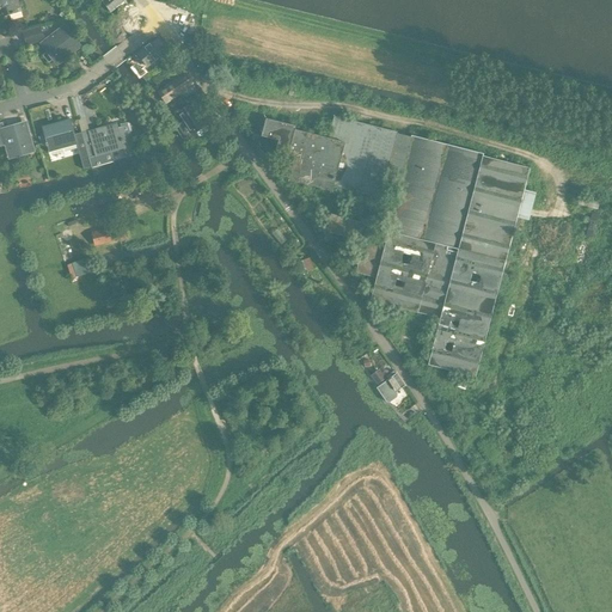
[(0,0),(0,10),(2,10),(5,17),(22,12),(18,0),(0,0)]
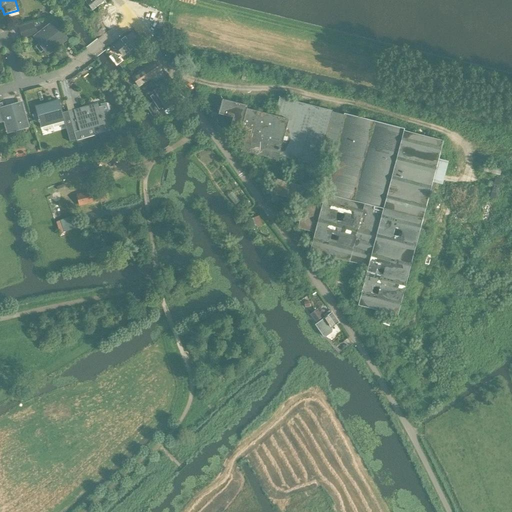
[(84,0),(86,2),(85,2),(92,11),(105,0),(84,0)]
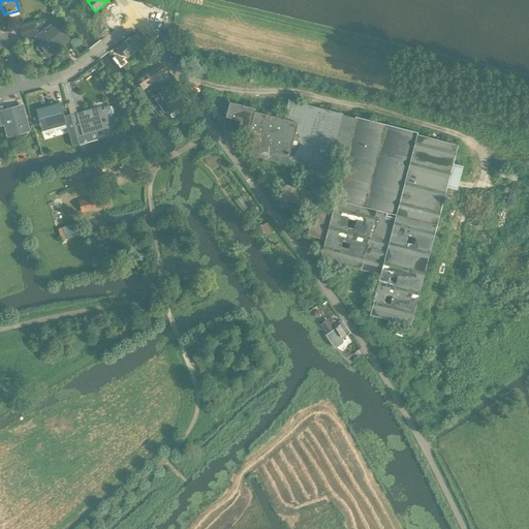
[(49,55),(68,40),(55,24),(36,38),(49,55)]
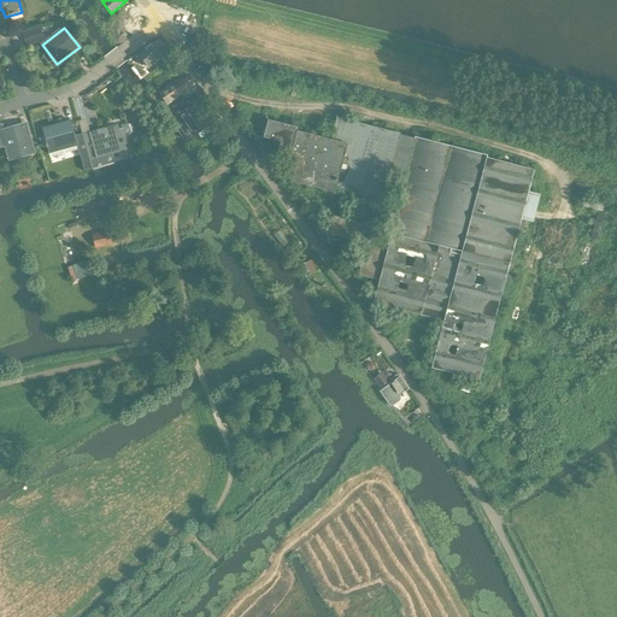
[(24,34),(28,46),(43,40),(40,29),(24,34)]
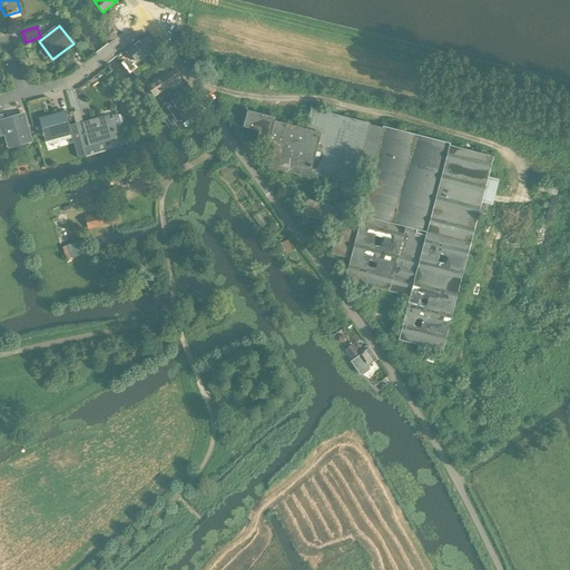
[(155,47),(147,37),(129,51),(137,61),(155,47)]
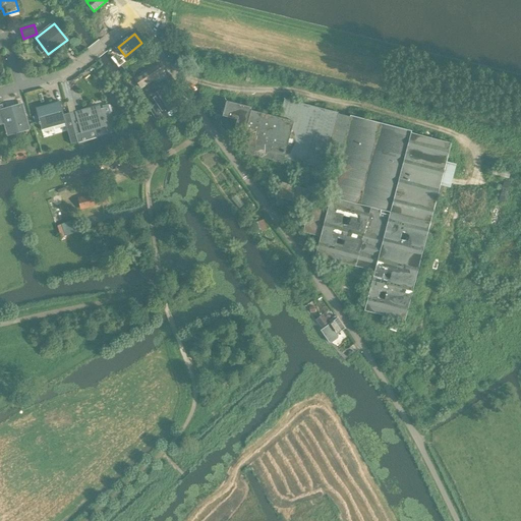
[(112,58),(119,67),(126,62),(122,57),(120,59),(117,54),(112,58)]
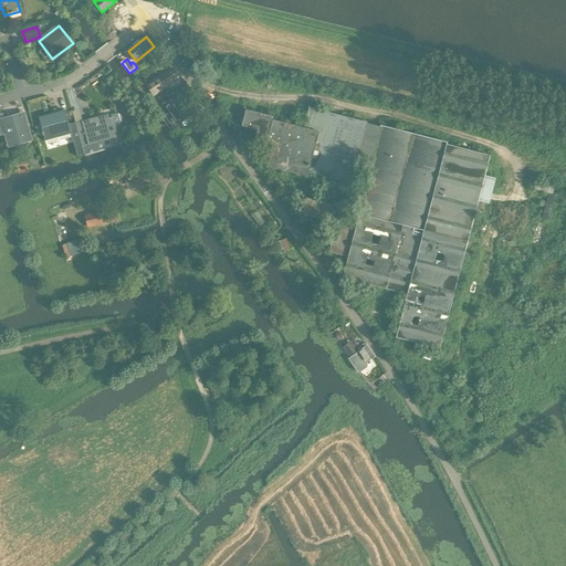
[(147,61),(137,67),(142,73),(150,66),(147,61)]
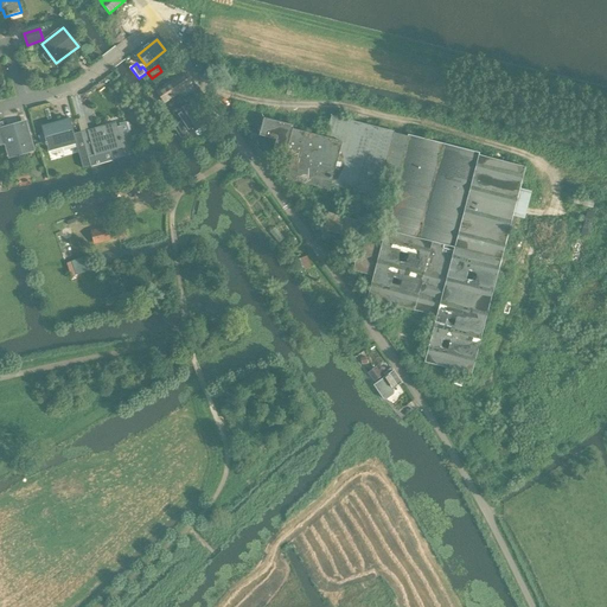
[(164,102),(177,94),(180,97),(195,88),(185,75),(157,93),(164,102)]
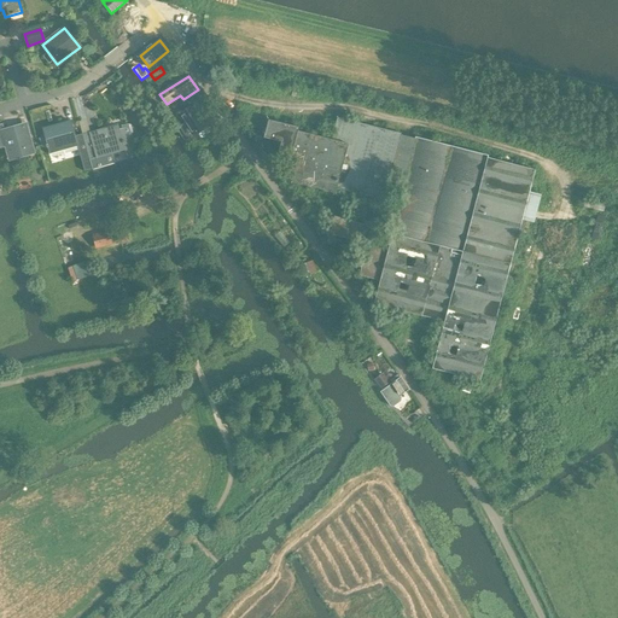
[(184,124),(176,129),(184,141),(191,136),(204,128),(200,122),(190,105),(176,114),(182,122),(184,124)]
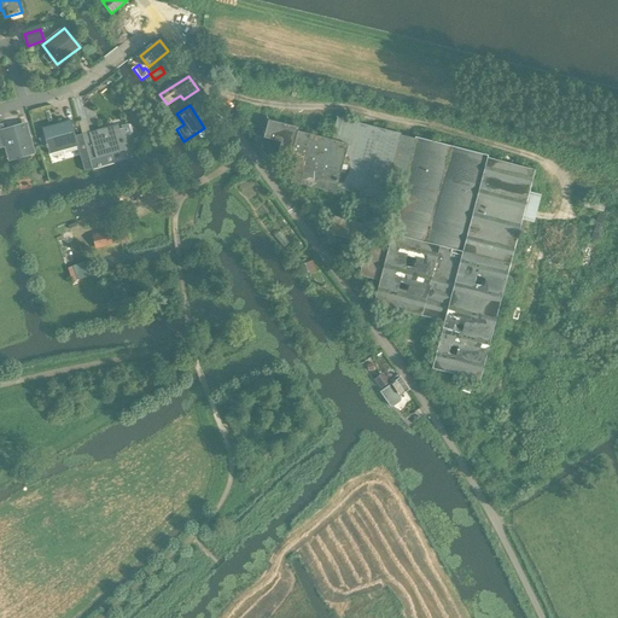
[(60,128),(44,133),(45,136),(47,145),(50,155),(77,146),(85,172),(92,169),(83,138),(82,134),(75,136),(70,122),(59,124),(60,128)]
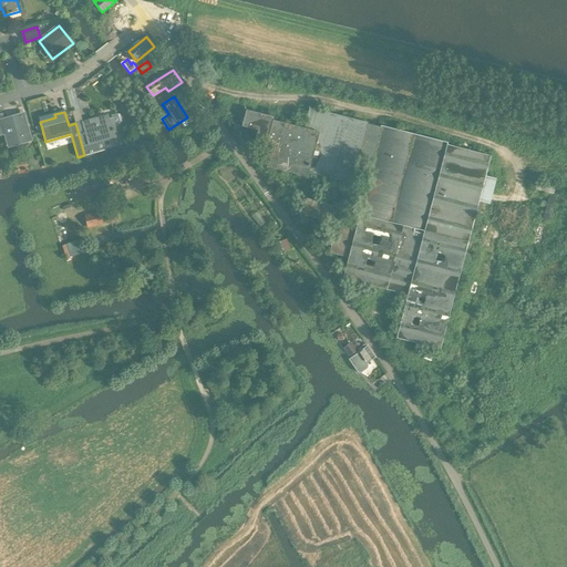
[(0,116),(0,133),(4,133),(9,146),(30,140),(23,115),(2,121),(1,116),(0,116)]
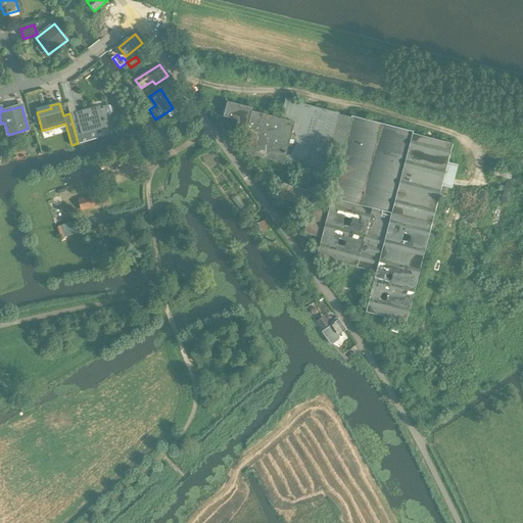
[(76,115),(70,116),(78,143),(78,144),(97,138),(94,130),(105,127),(114,125),(111,112),(110,112),(108,107),(100,109),(86,113),(85,110),(76,113),(76,115)]
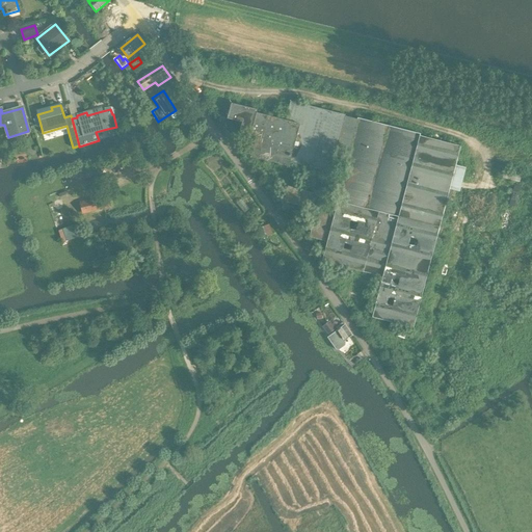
[(83,214),(96,211),(109,208),(106,195),(80,203),(83,214)]
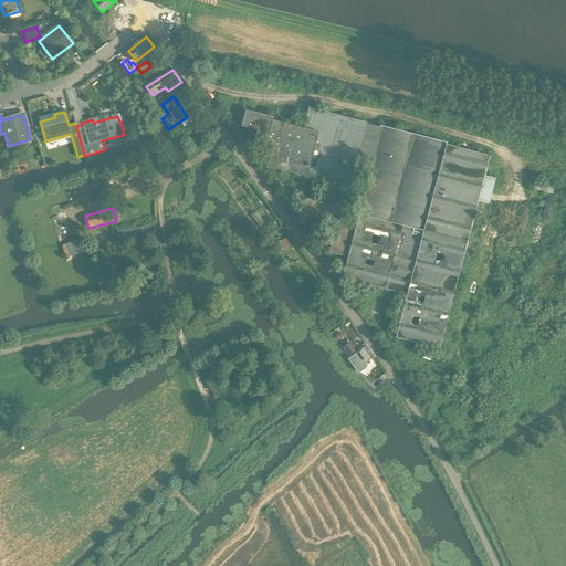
[(285,239),(273,243),(276,252),(282,250),(283,251),(290,249),(285,239)]
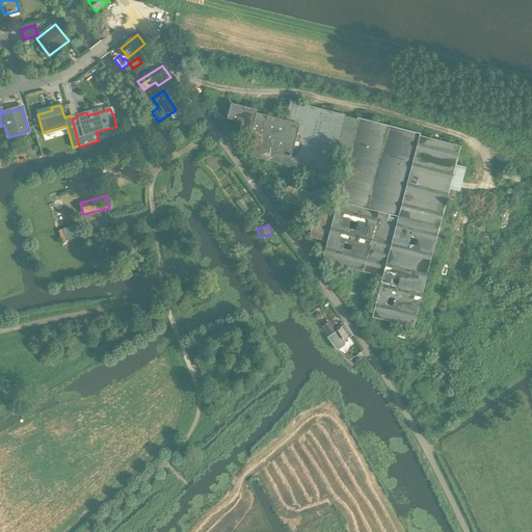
[(329,321),(322,327),(327,335),(336,329),(329,321)]
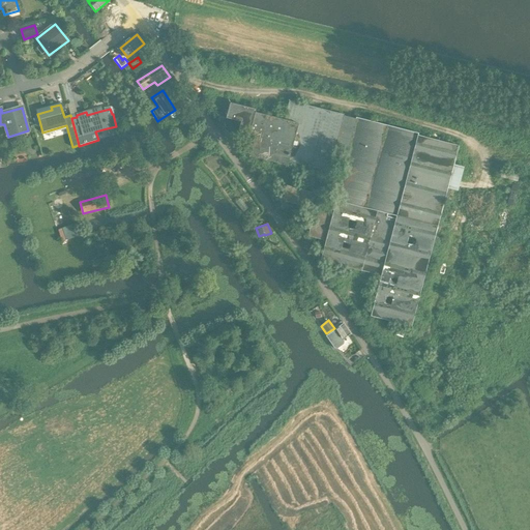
[(326,336),(329,341),(334,348),(336,349),(344,345),(344,342),(343,340),(350,334),(343,324),(341,322),(334,326),(336,329),(326,336)]
